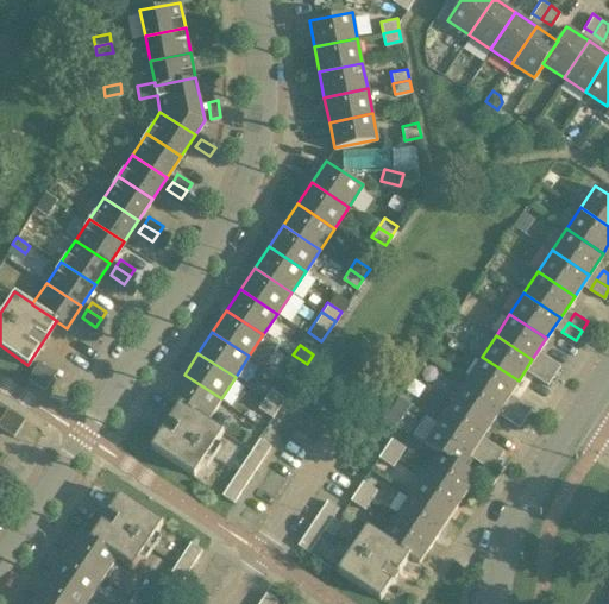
[(287,364),(301,373),(307,364),(293,354),(287,364)]
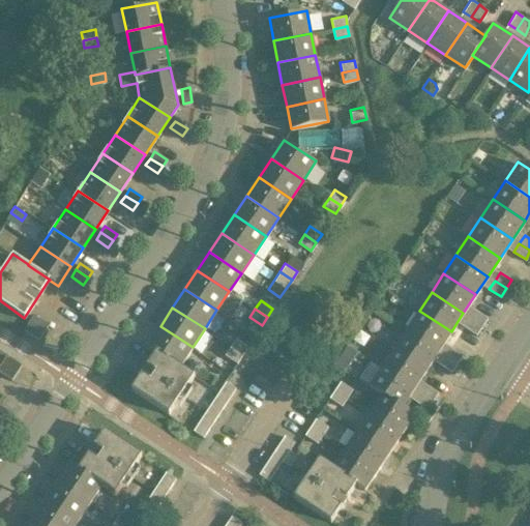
[(475,310),(470,318),(481,325),(488,317),(475,310)]
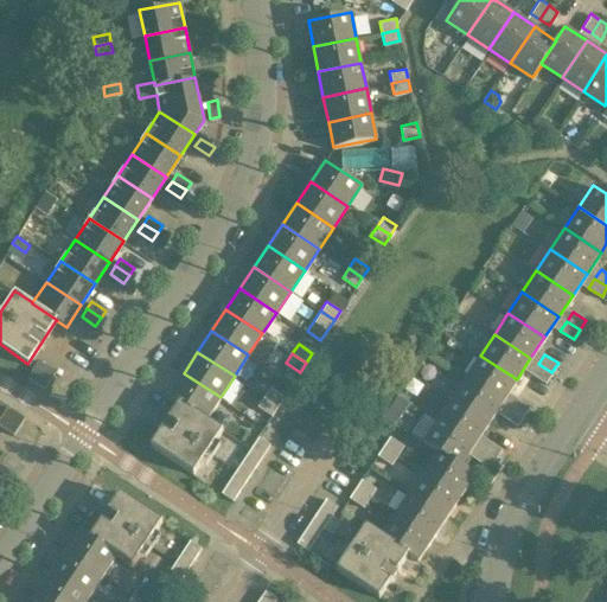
[(480,356),(466,377),(503,401),(517,379),(480,356)]
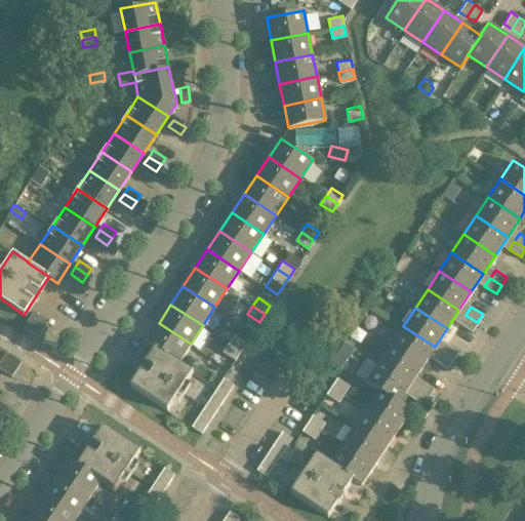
[(33,311),(24,325),(38,334),(48,320),(33,311)]
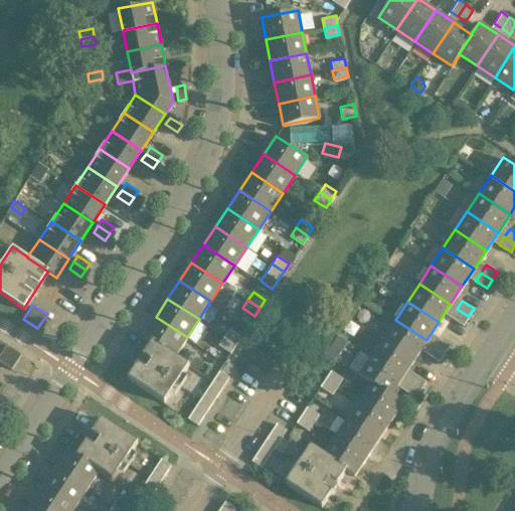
[(463,324),(468,316),(457,309),(451,317),(463,324)]
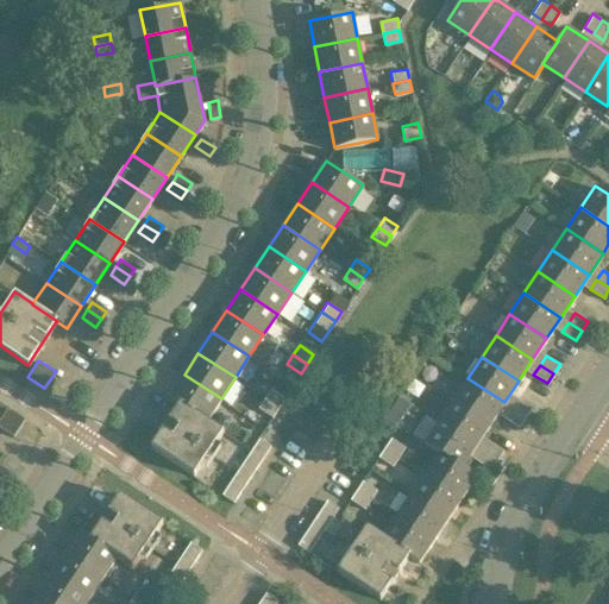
[(169,396),(180,403),(180,402),(207,420),(221,398),(184,375),(169,396)]
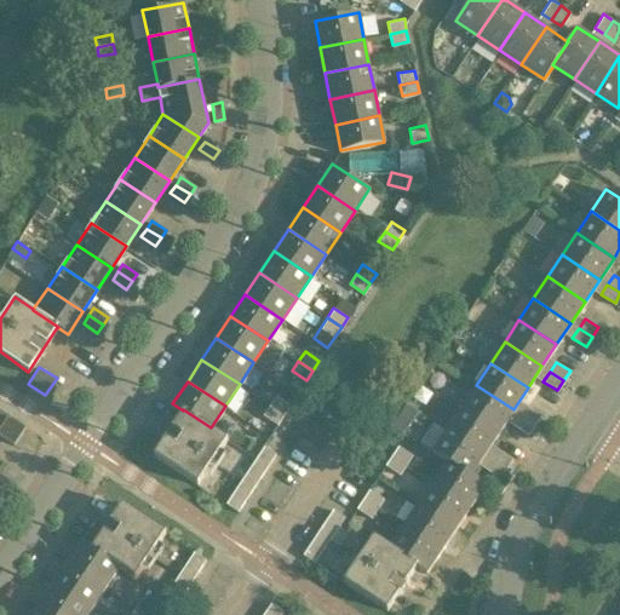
[(257,381),(251,391),(270,404),(283,413),(290,404),(276,395),(257,381)]
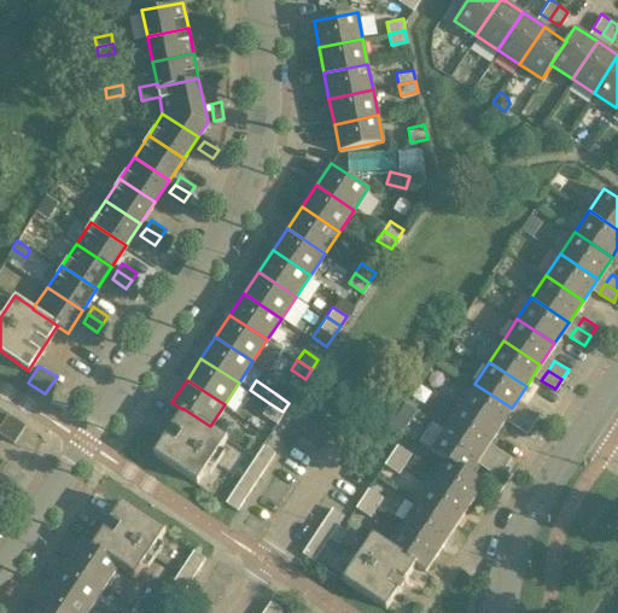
[(474,384),(460,406),(497,430),(512,408),(474,384)]
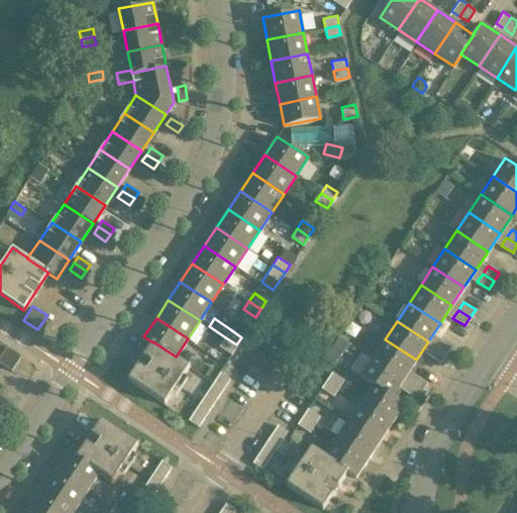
[(219,345),(231,352),(236,344),(225,337),(219,345)]
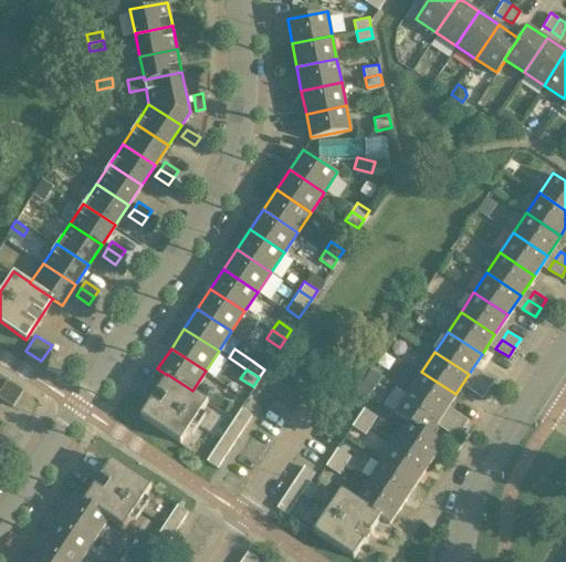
[(481,370),(475,378),(488,387),(494,378),(481,370)]
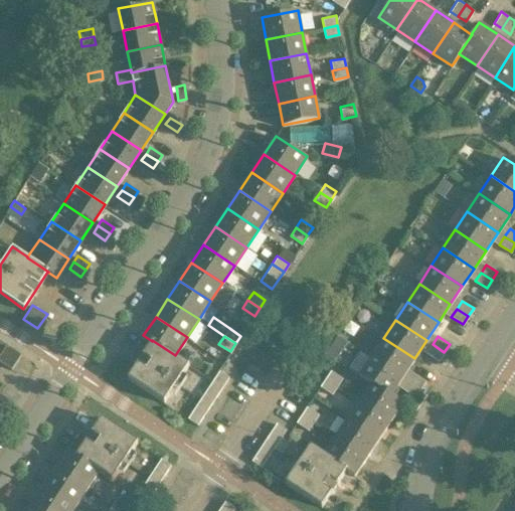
[(383,338),(371,355),(402,376),(414,358),(383,338)]
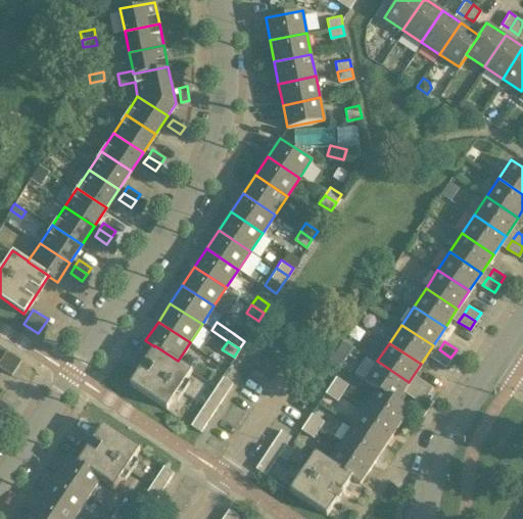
[(191,370),(178,361),(154,345),(154,346),(130,383),(165,408),(191,370)]
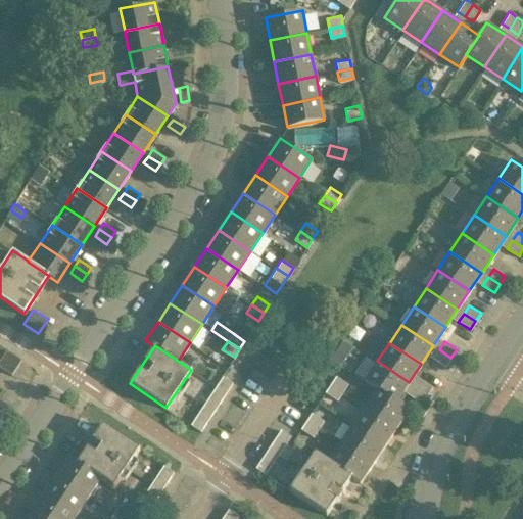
[(346,351),(338,346),(331,358),(338,363),(346,351)]
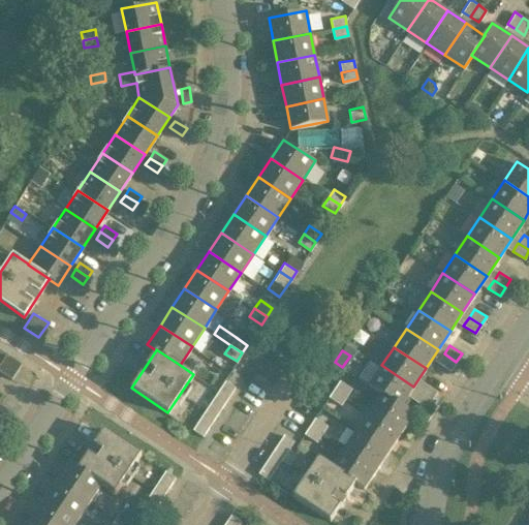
[(6,353),(0,363),(0,370),(11,378),(22,363),(6,353)]
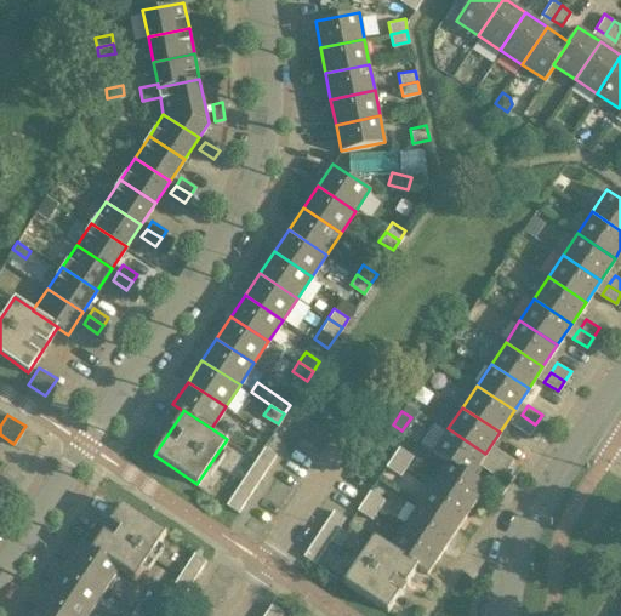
[(529,434),(535,425),(522,415),(516,425),(529,434)]
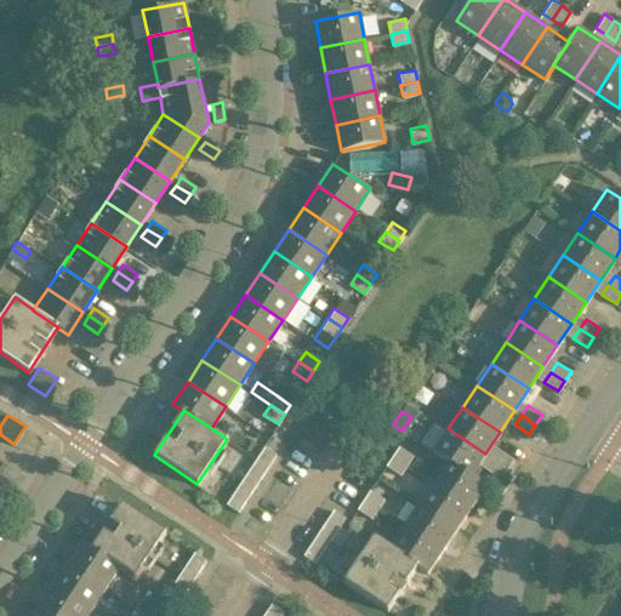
[(436,421),(422,441),(434,449),(433,451),(446,461),(448,460),(471,475),(471,474),(479,463),(485,454),(448,428),(436,421)]
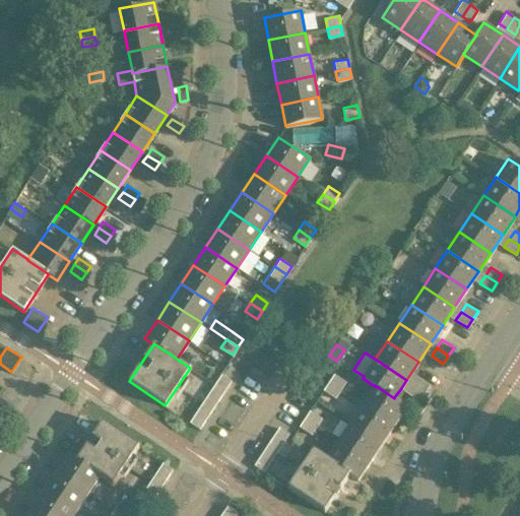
[(334,373),(329,381),(340,389),(346,380),(334,373)]
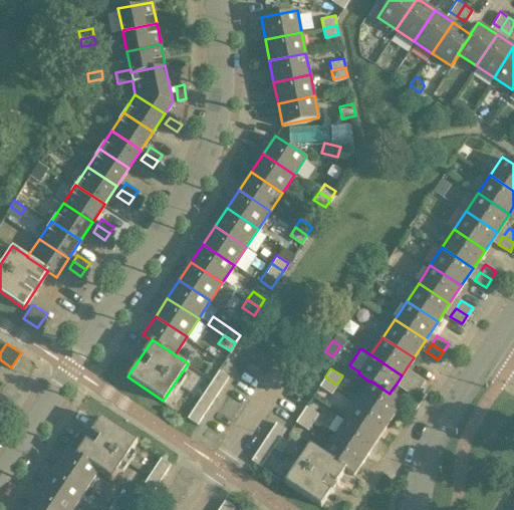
[(219,369),(215,375),(224,383),(228,375),(219,369)]
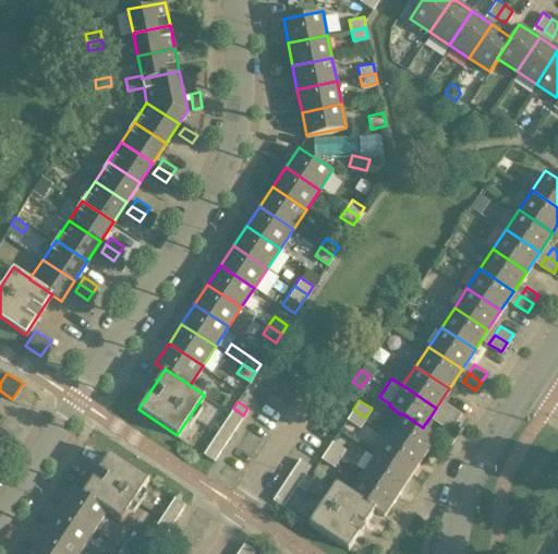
[(448,404),(443,412),(456,421),(461,412),(448,404)]
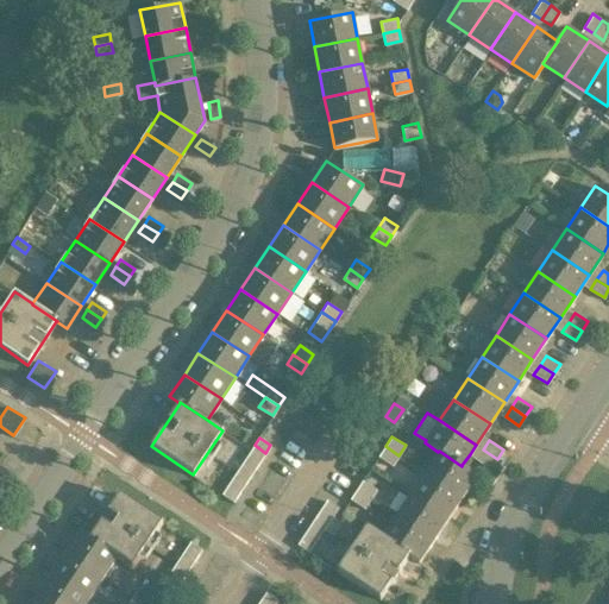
[(249,453),(259,460),(265,453),(255,445),(249,453)]
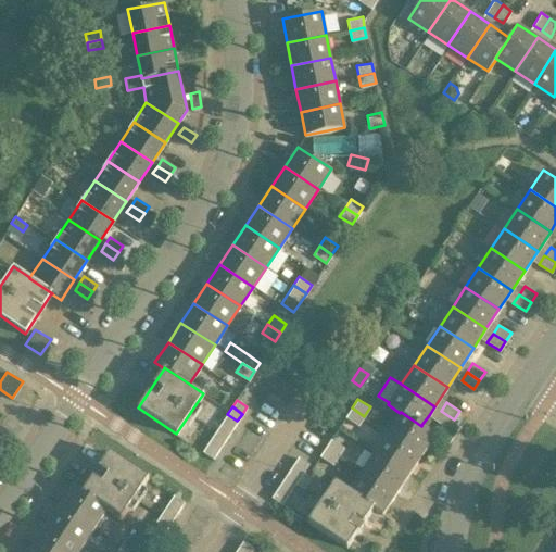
[(352,408),(345,416),(358,425),(364,416),(352,408)]
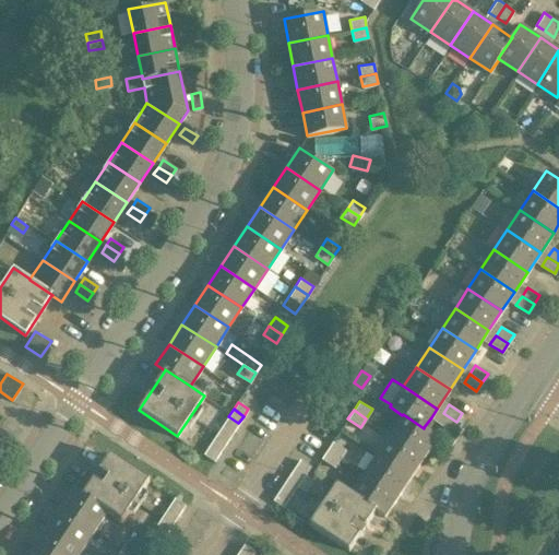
[(450,430),(456,422),(443,413),(438,422),(450,430)]
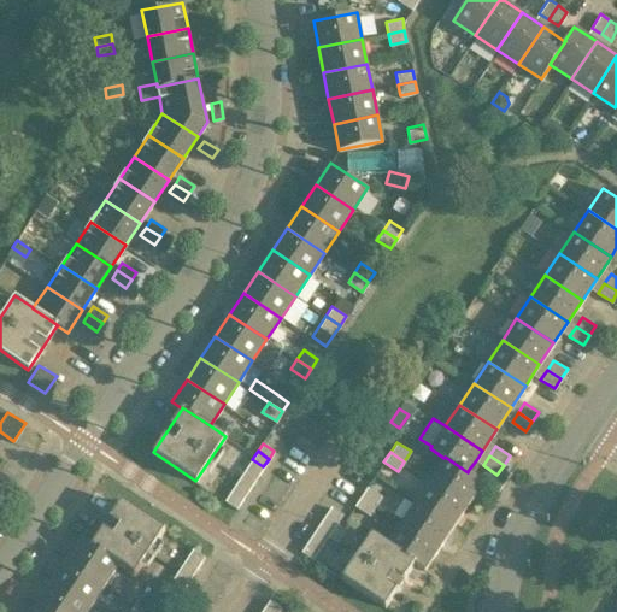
[(482,481),(468,471),(468,472),(445,457),(444,458),(430,478),(468,504),(482,481)]
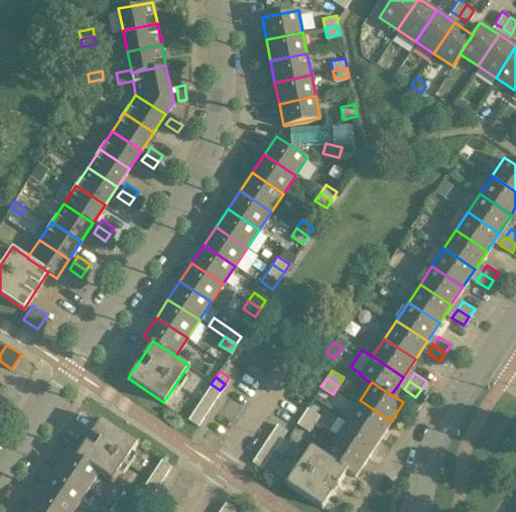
[(207,391),(216,397),(220,390),(211,384),(207,391)]
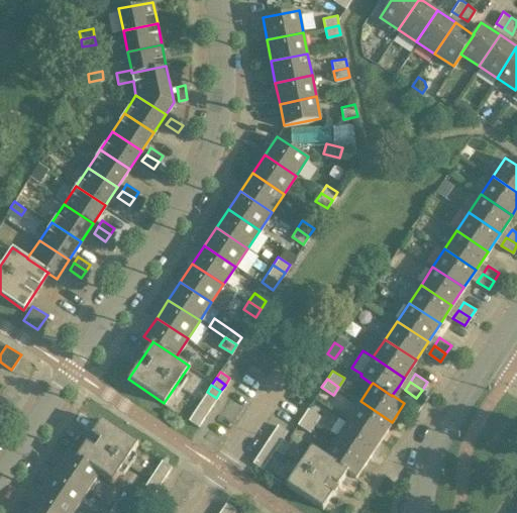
[(202,399),(211,405),(216,398),(207,392),(202,399)]
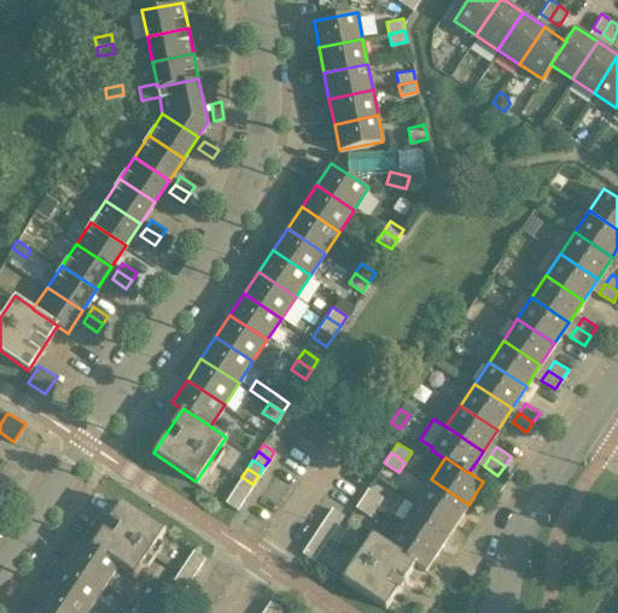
[(237,484),(248,491),(252,484),(242,477),(237,484)]
